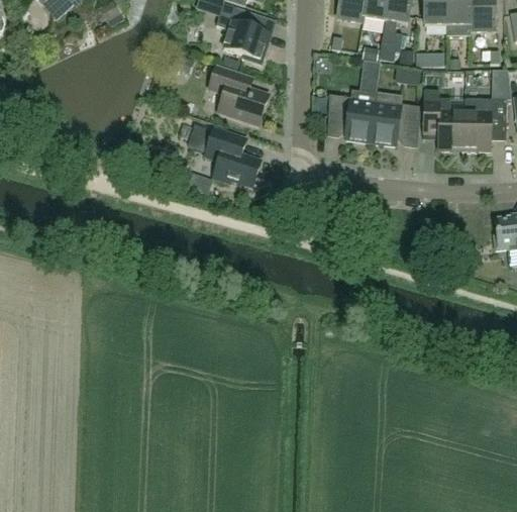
[(110,17),(108,19),(111,25),(125,17),(121,12),(115,0),(110,0),(103,4),(110,17)]
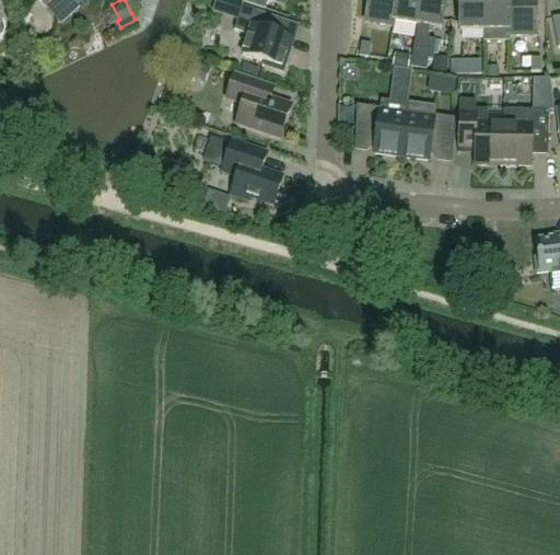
[(368,0),(365,19),(393,23),(394,18),(393,18),(395,0),(368,0)]
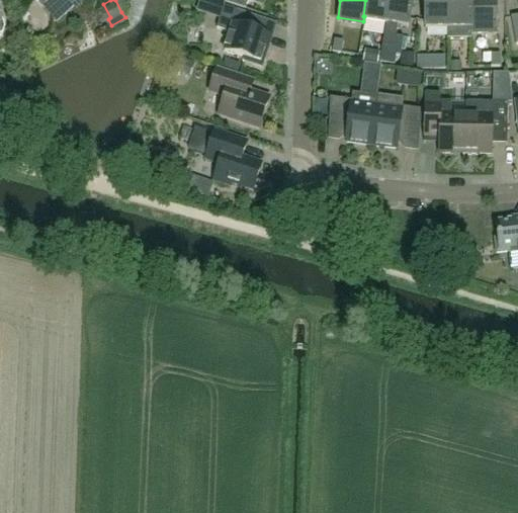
[(365,0),(363,16),(364,16),(385,20),(389,0),(365,0)]
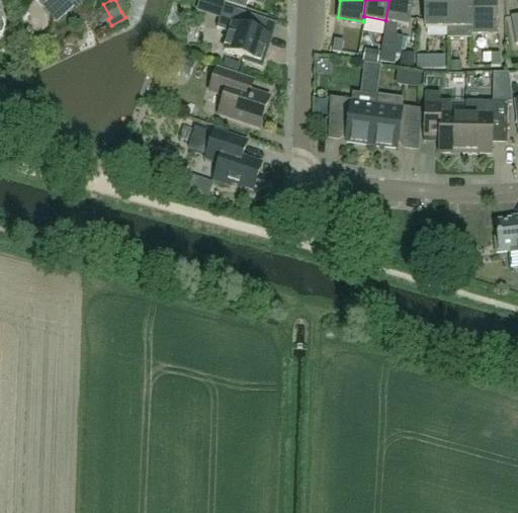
[(409,23),(412,0),(389,0),(385,20),(378,59),(394,61),(395,52),(399,53),(402,33),(396,32),(398,21),(409,23)]
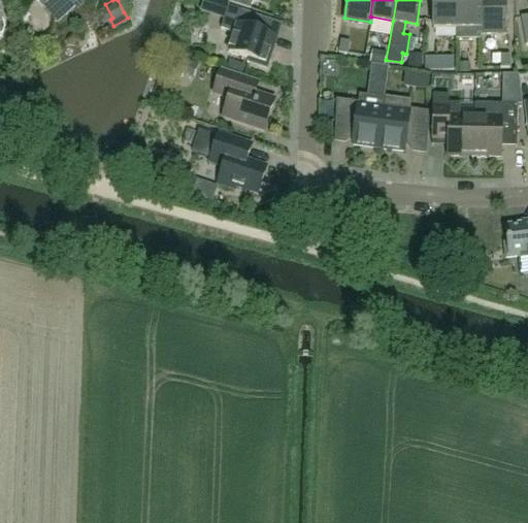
[(457,26),(457,0),(433,0),(433,26),(456,26),(457,26)]
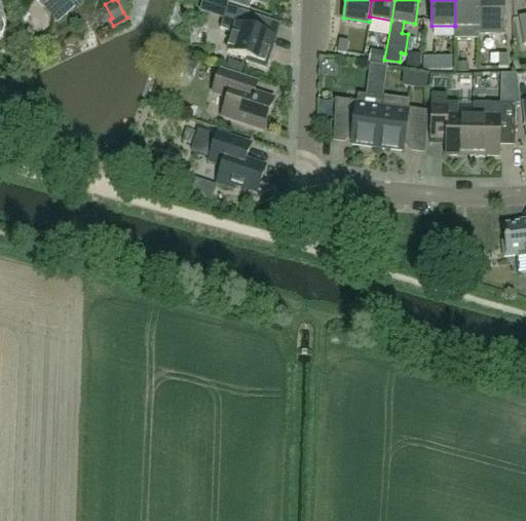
[(455,0),(455,26),(454,26),(454,36),(479,35),(479,31),(477,31),(477,26),(478,26),(478,0),(455,0)]
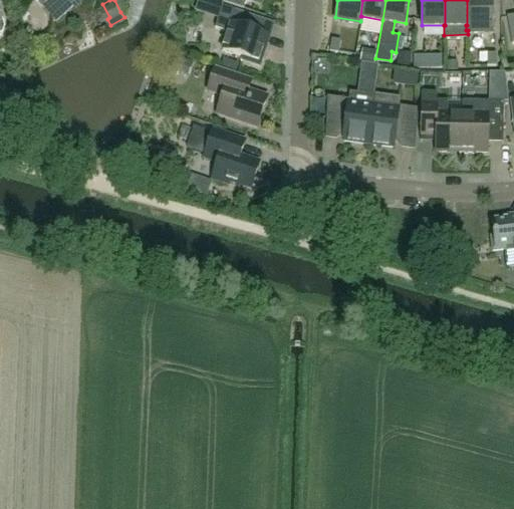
[(467,0),(467,25),(466,25),(466,30),(468,30),(492,29),(492,0),(467,0)]
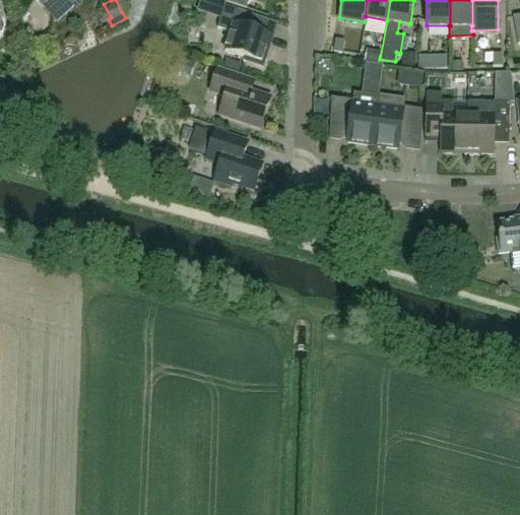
[(246,55),(246,57),(263,63),(272,34),(260,29),(259,26),(262,15),(224,3),(217,25),(231,29),(225,48),(246,55)]
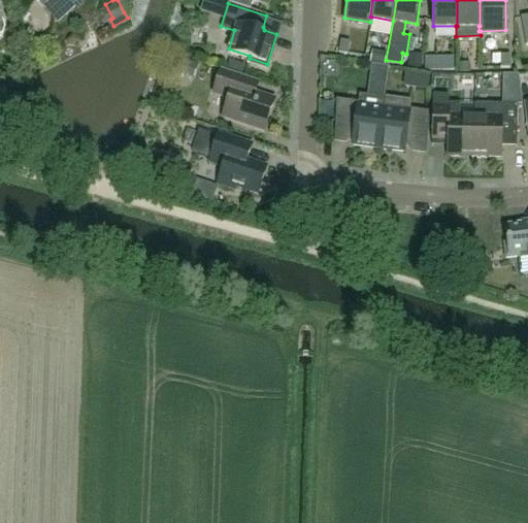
[(341,37),(338,50),(349,52),(351,38),(341,37)]
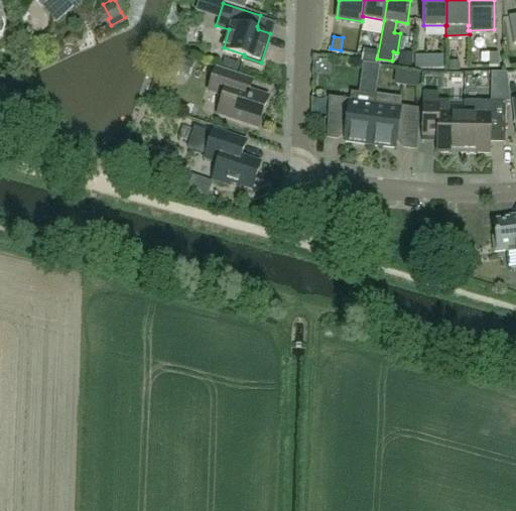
[(376,47),(365,45),(364,56),(374,58),(376,47)]
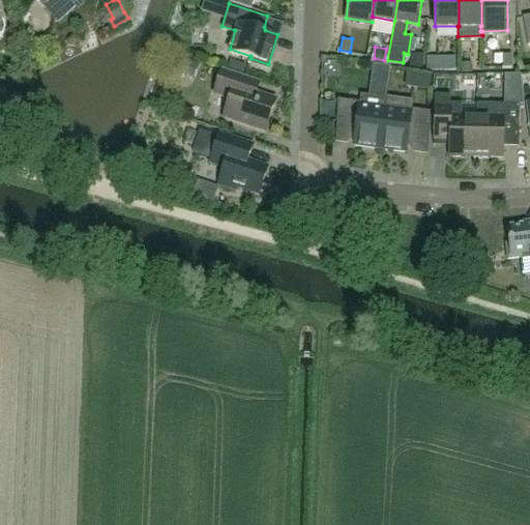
[(421,65),(422,50),(410,49),(408,64),(421,65)]
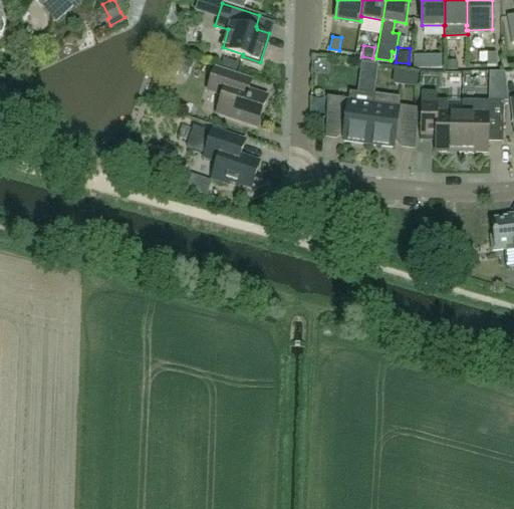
[(488,62),(497,62),(497,50),(488,50),(488,62)]
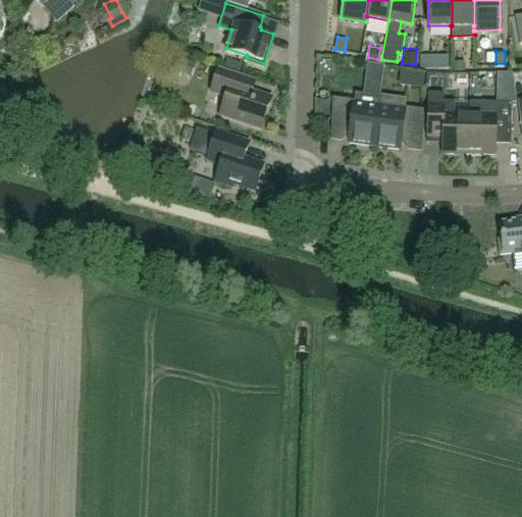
[(256,78),(219,64),(211,89),(226,94),(220,112),(261,126),(271,95),(253,89),(256,78)]
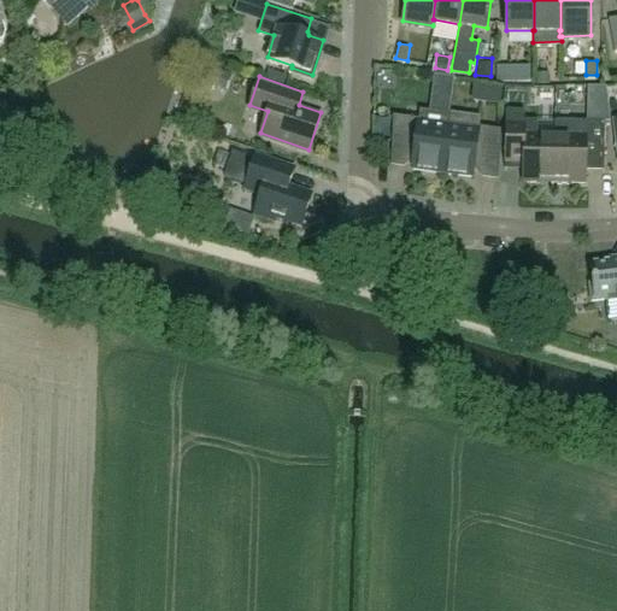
[(419,116),(393,112),(392,142),(415,146),(412,165),(442,169),(450,111),(421,106),(419,116)]
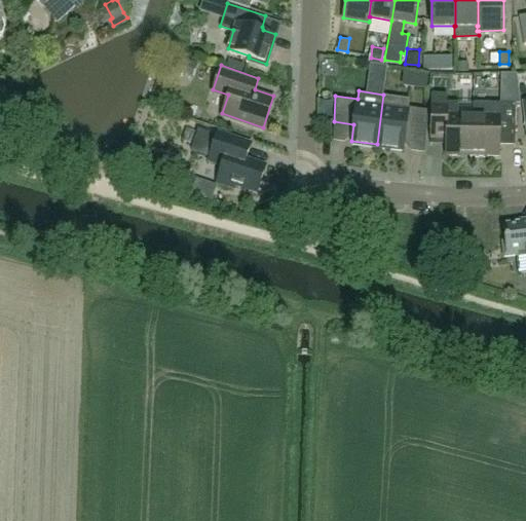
[(473,112),(458,112),(458,100),(447,100),(447,91),(431,90),(430,137),(446,137),(446,152),(473,153),(473,112)]
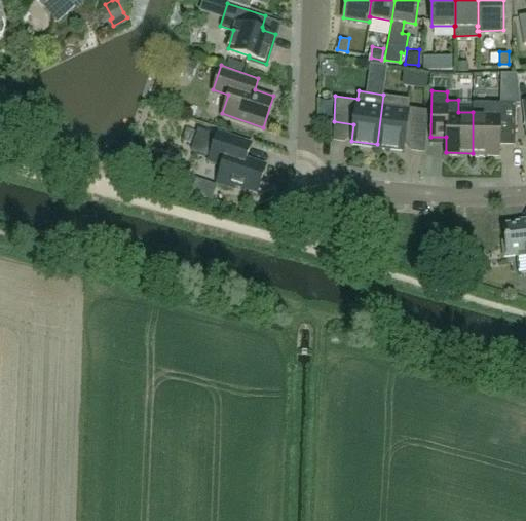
[(383,95),(377,144),(403,148),(405,131),(426,134),(428,108),(408,105),(409,98),(383,95)]
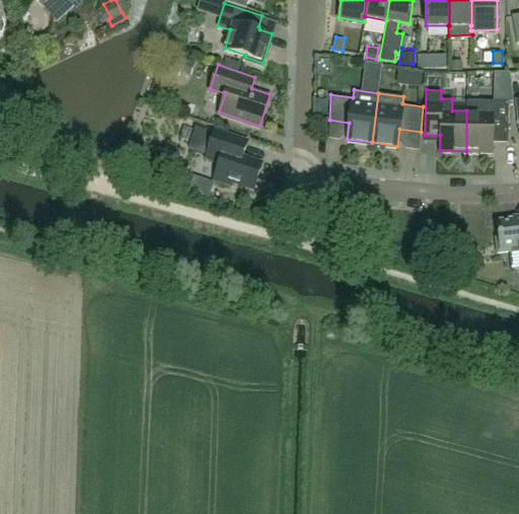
[(467,98),(466,111),(466,151),(493,151),(493,118),(508,119),(509,99),(467,98)]
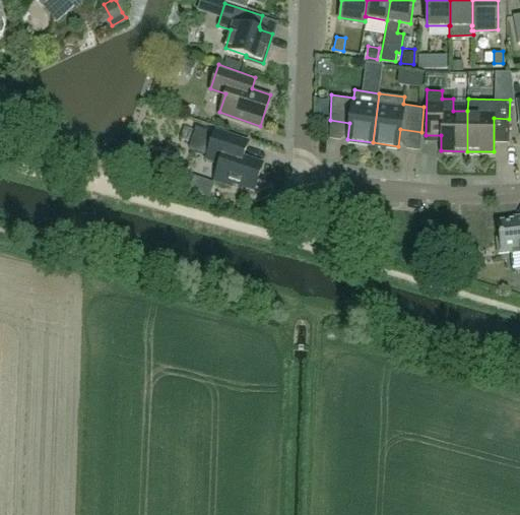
[(214,177),(232,183),(232,181),(254,188),(263,161),(243,154),(249,139),(215,128),(206,155),(220,161),(214,177)]
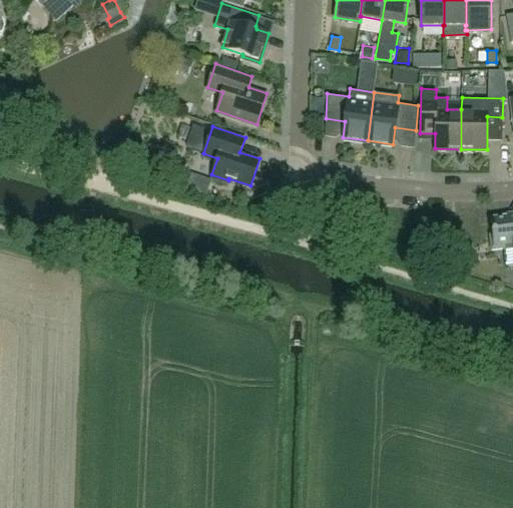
[(505,242),(512,241),(512,213),(491,216),(493,232),(490,232),(491,247),(506,245),(505,242)]
